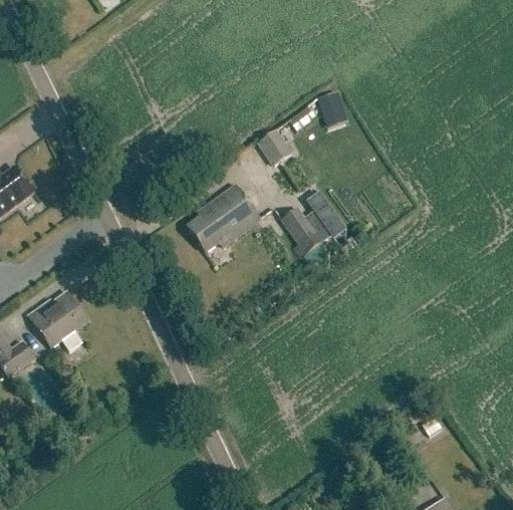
[(337,93),(319,100),(324,117),(343,111),(337,93)]
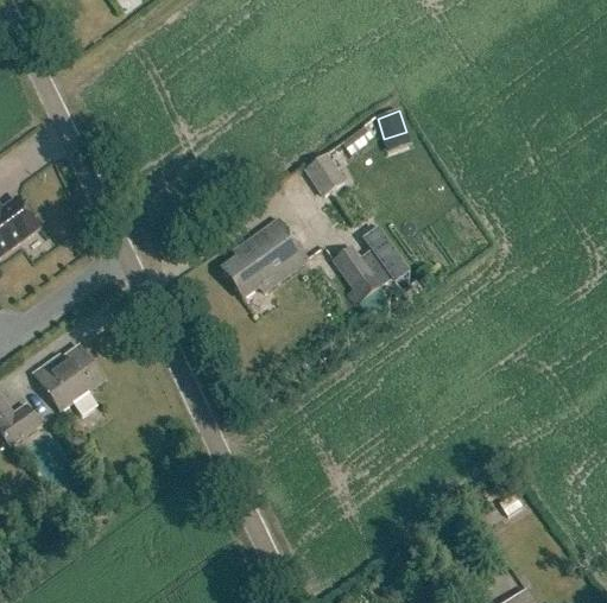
[(365,124),(341,141),(351,154),(374,137),(365,124)]
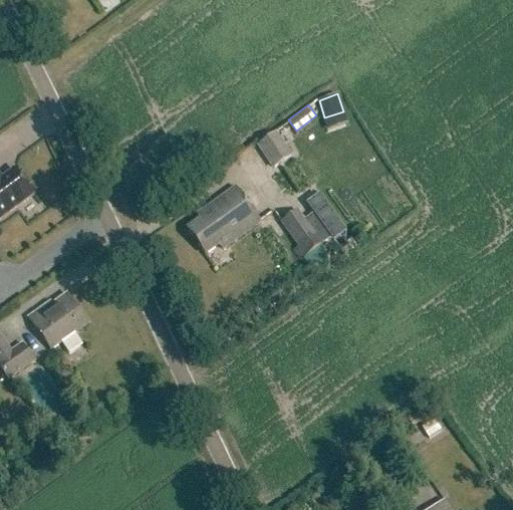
[(258,144),(273,168),(293,154),(278,131),(258,144)]
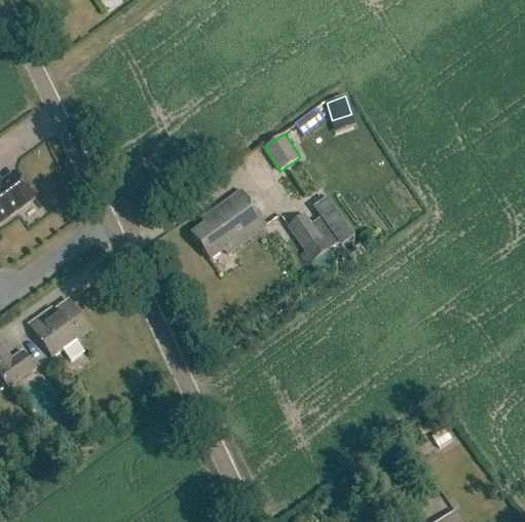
[(0,223),(35,197),(15,172),(2,181),(0,178),(0,223)]
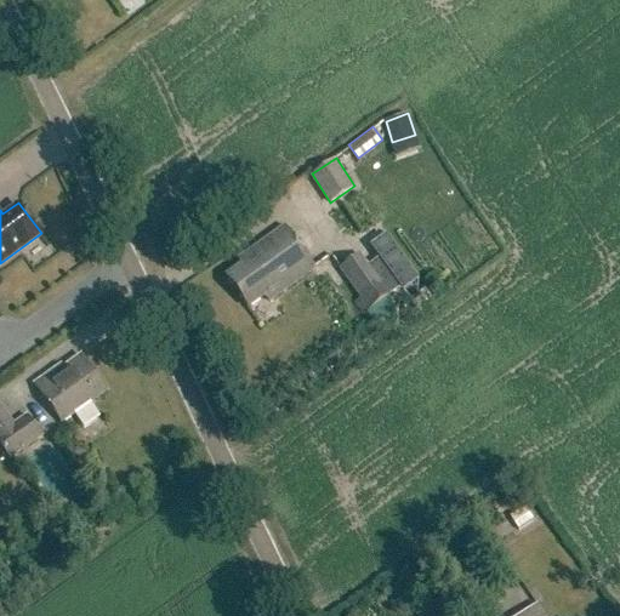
[(316,266),(285,224),(239,257),(244,263),(227,275),(249,306),(266,294),(269,298),(316,266)]
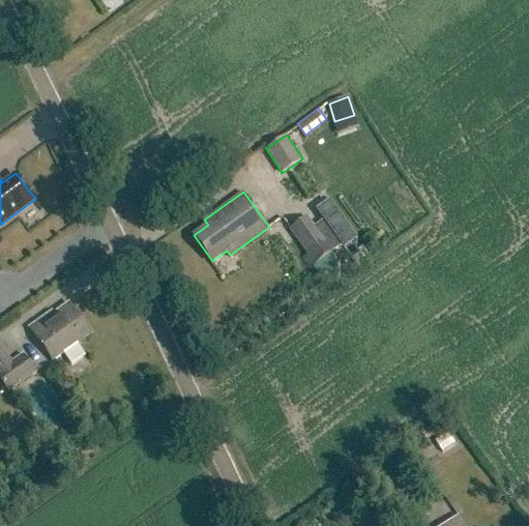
[(290,228),(316,264),(333,251),(307,214),(290,228)]
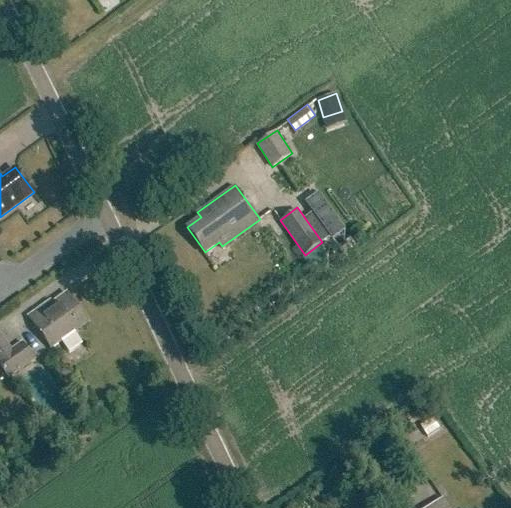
[(67,292),(55,300),(53,298),(30,314),(52,346),(63,338),(71,349),(83,341),(75,330),(88,321),(67,292)]
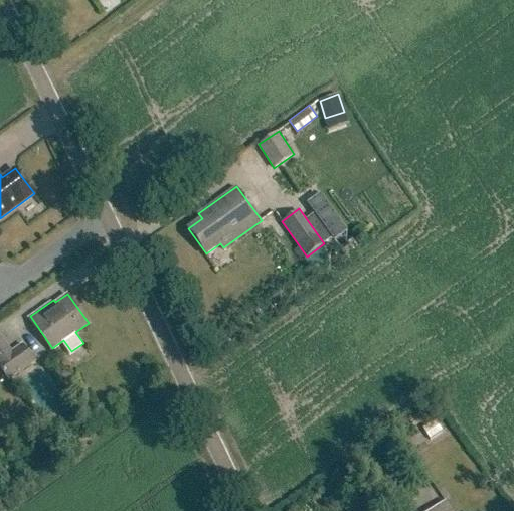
[(34,357),(22,339),(9,348),(0,334),(0,366),(7,376),(34,357)]
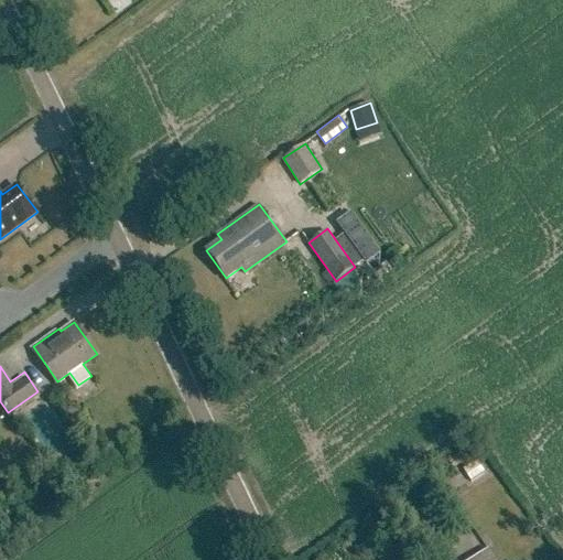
[(476,459),(463,466),(469,477),(483,469),(476,459)]
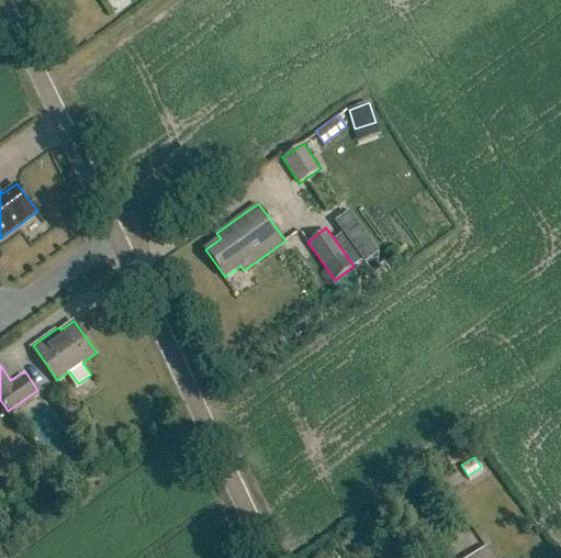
[(463,557),(496,557),(486,543),(463,557)]
